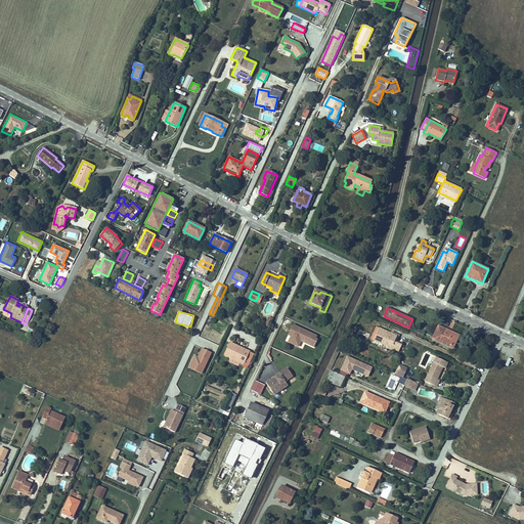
[(271,321),(267,320),(263,330),(267,331),(271,321)]
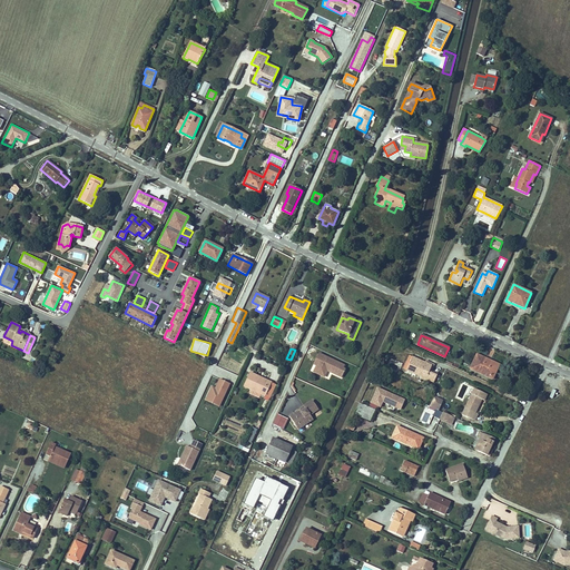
[(236,350),(233,357),(244,362),(247,354),(236,350)]
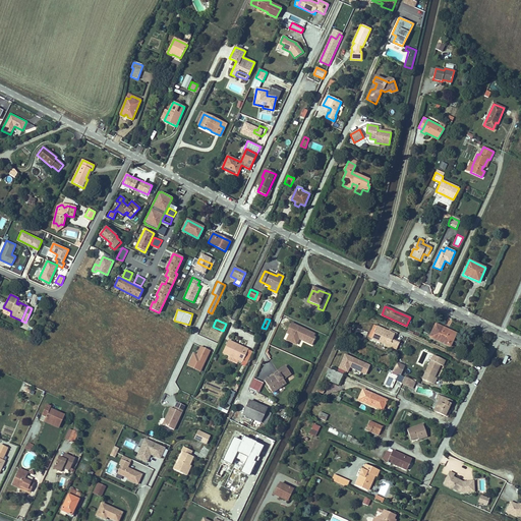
[(316,334),(292,323),(290,329),(291,329),(289,333),(290,334),(288,337),(298,342),(300,339),(301,335),(302,335),(305,336),(304,339),(305,339),(304,341),(313,345),(316,338),(314,337),(316,334)]
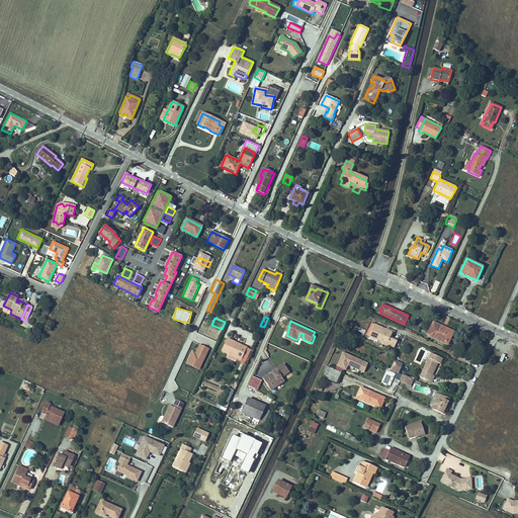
[(433,323),(427,335),(446,343),(449,338),(450,339),(453,333),(433,323)]
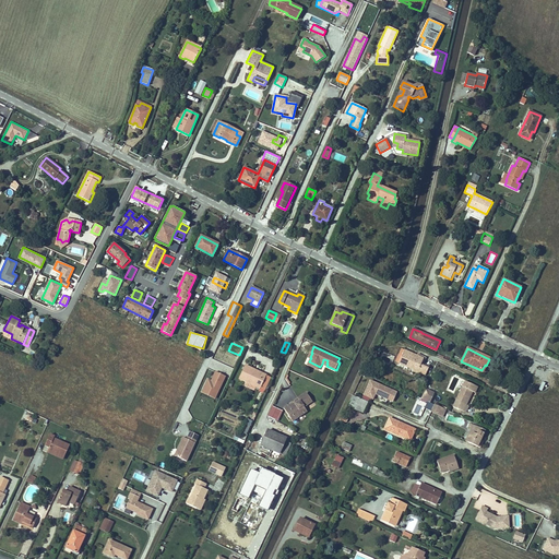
[(416,356),(404,352),(402,356),(399,355),(395,360),(399,363),(415,369),(414,370),(426,376),(429,368),(421,365),(424,358),(417,355),(416,356)]
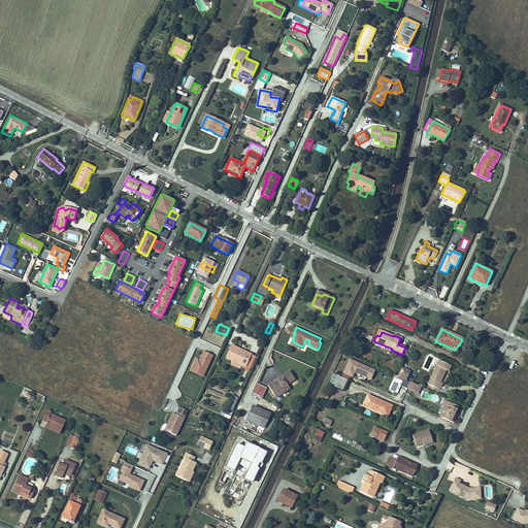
[(394,334),(394,335),(400,338),(398,344),(405,348),(405,345),(399,343),(402,337),(394,334)]
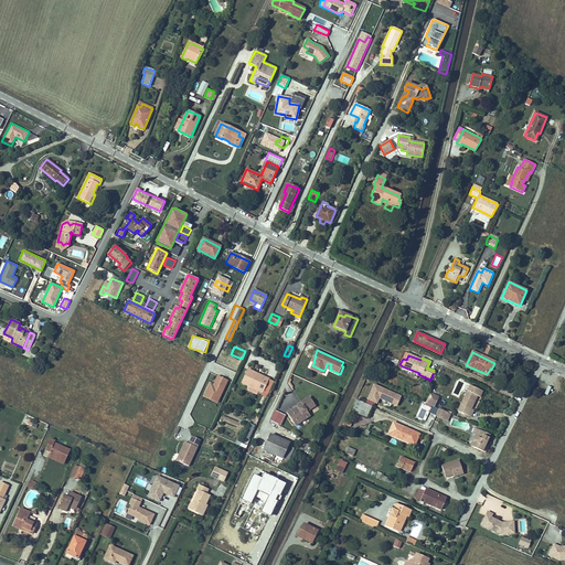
[(263,393),(269,380),(247,370),(242,383),(251,386),(248,391),(256,394),(258,391),(263,393)]
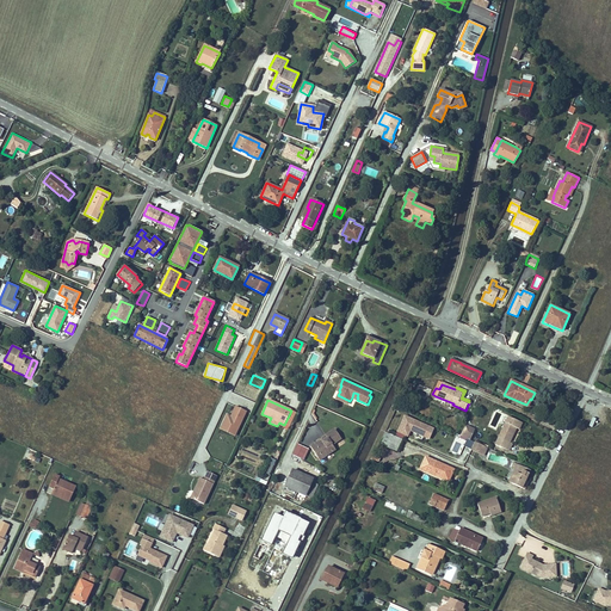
[(235,436),(247,413),(236,407),(232,417),(228,415),(221,429),(235,436)]
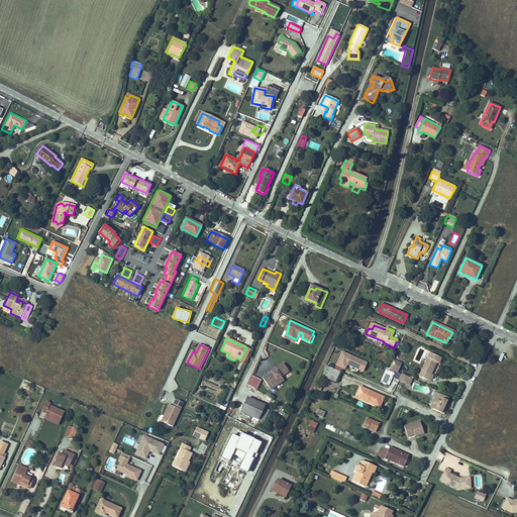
[(249,349),(246,347),(240,359),(244,362),(249,349)]
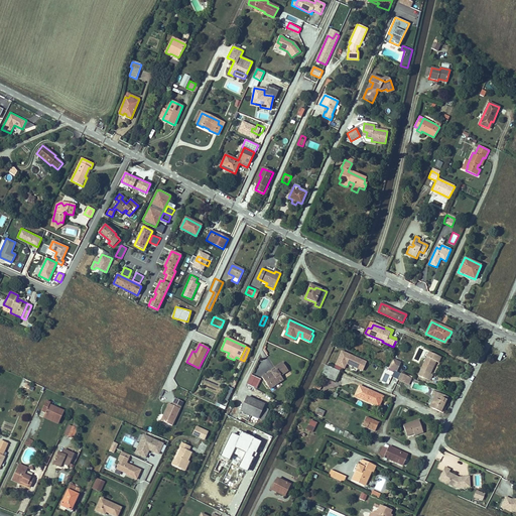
[(407,359),(411,351),(407,349),(403,357),(407,359)]
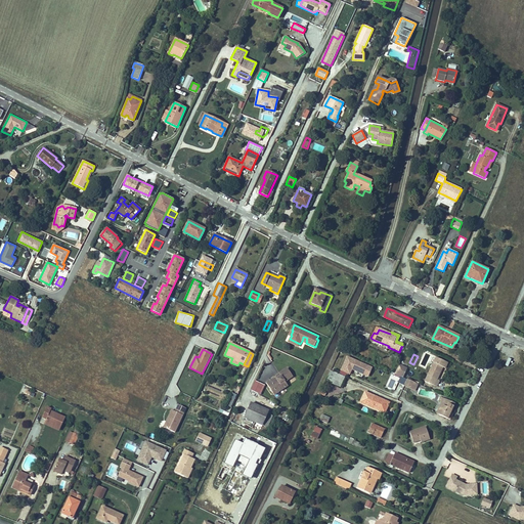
[(367,366),(347,356),(341,370),(348,374),(350,368),(364,375),(367,366)]
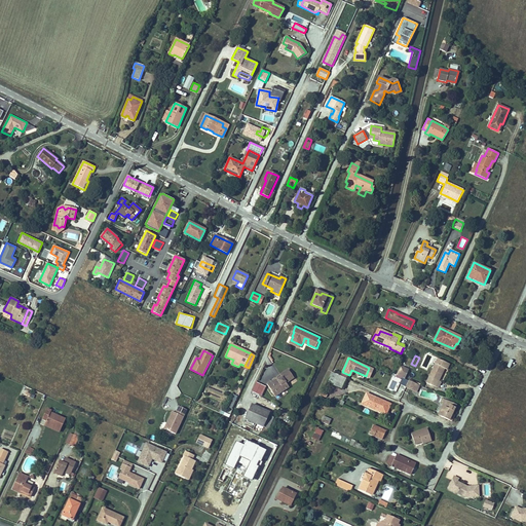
[(438,359),(426,383),(438,388),(441,382),(439,381),(443,371),(442,370),(443,368),(444,369),(447,370),(449,364),(438,359)]
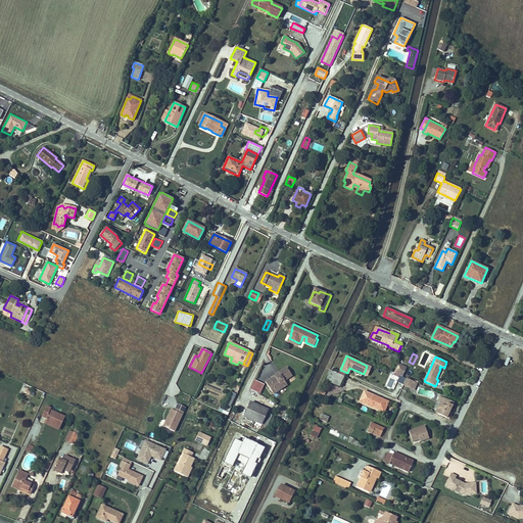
[(397,364),(393,373),(402,377),(407,368),(397,364)]
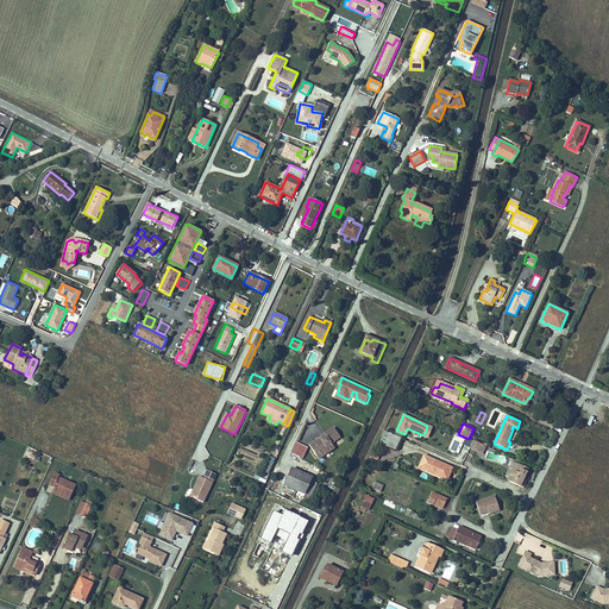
[(313,443),(309,445),(315,456),(320,453),(321,454),(330,449),(331,450),(334,449),(331,444),(340,438),(333,428),(325,434),(326,438),(321,440),(321,439),(314,444),(313,443)]
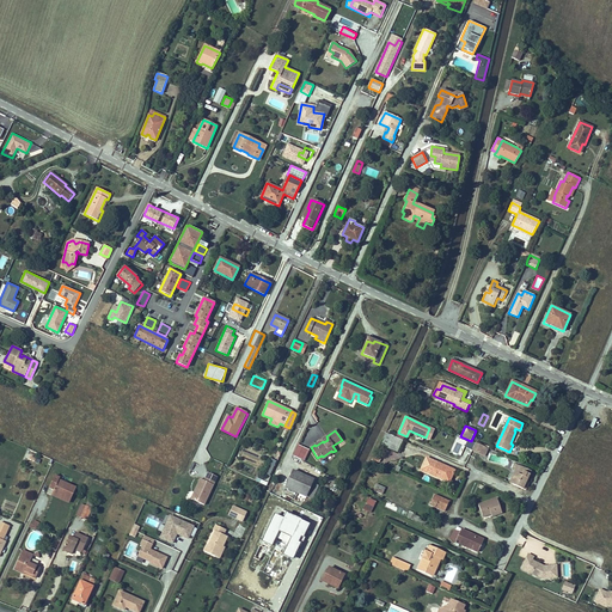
[(397,452),(403,440),(386,433),(380,444),(389,446),(387,448),(397,452)]
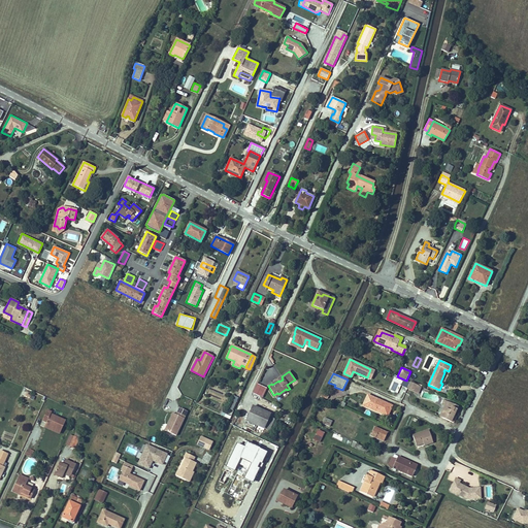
[(266,387),(257,383),(253,393),(262,397),(266,387)]
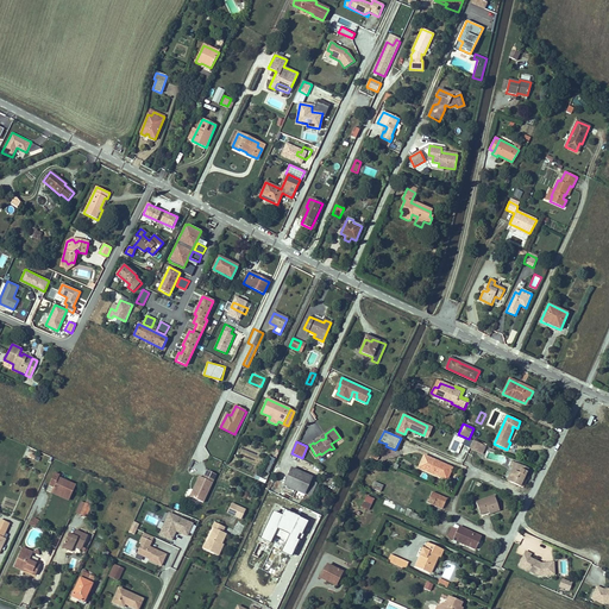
[(473,441),(470,449),(478,452),(481,447),(485,450),(487,447),(473,441)]
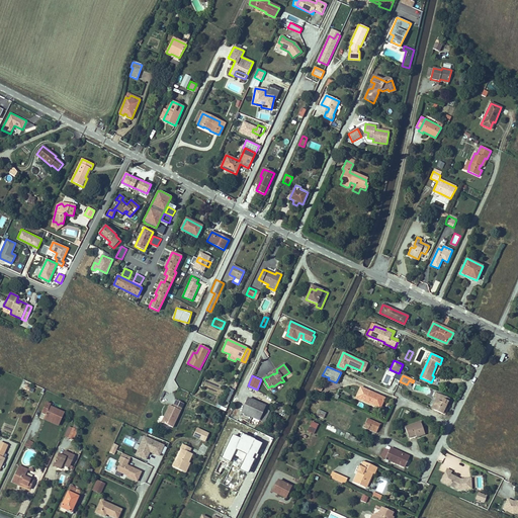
[(270,391),(281,382),(280,381),(273,386),(272,385),(268,387),(270,391)]
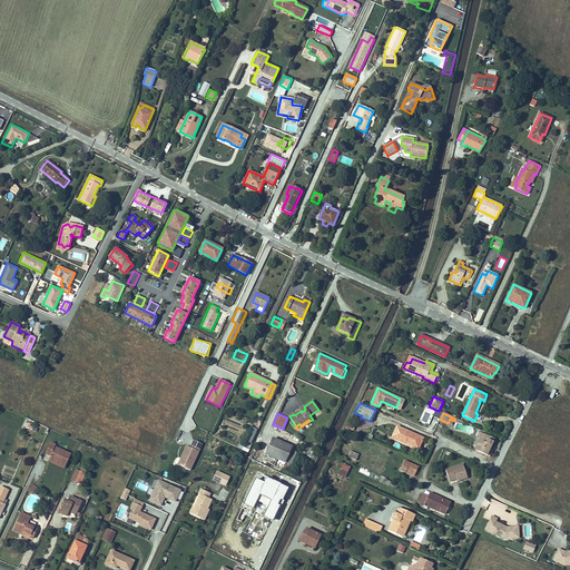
[(248,452),(257,429),(252,426),(246,441),(249,442),(248,448),(239,444),(238,449),(248,452)]
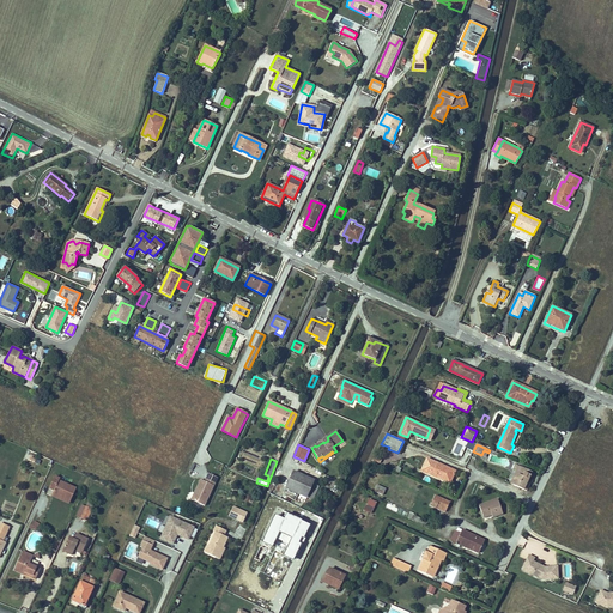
[(451,481),(455,471),(428,459),(422,471),(441,479),(442,477),(451,481)]
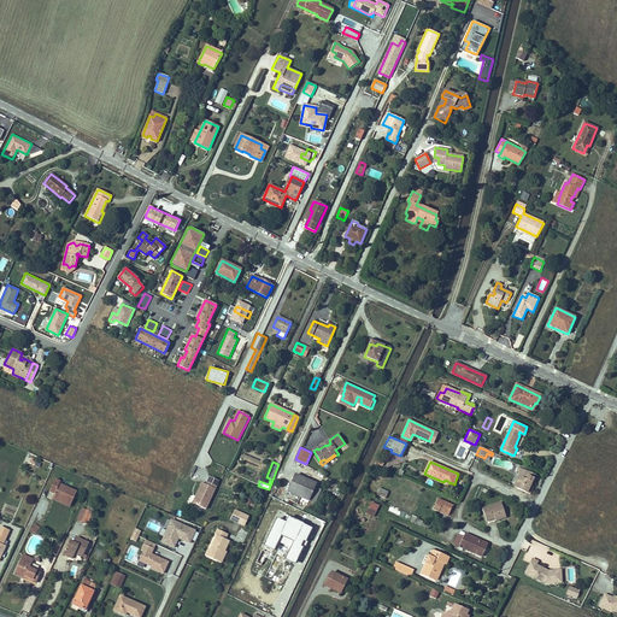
[(523,475),(517,488),(530,494),(534,487),(530,486),(535,475),(518,468),(517,471),(521,472),(523,475)]
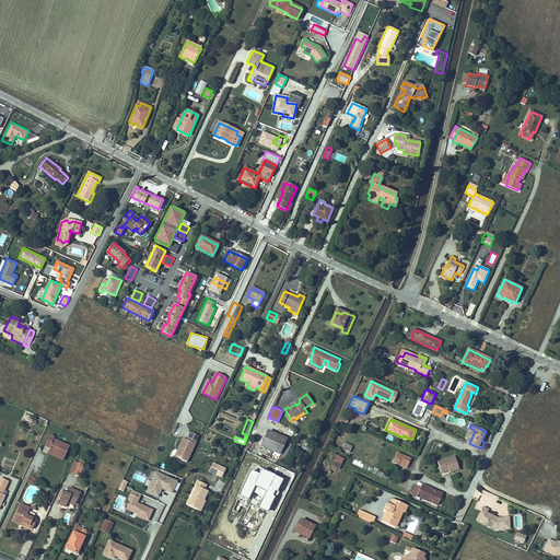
[(280,455),(286,442),(287,440),(268,431),(260,445),(280,455)]
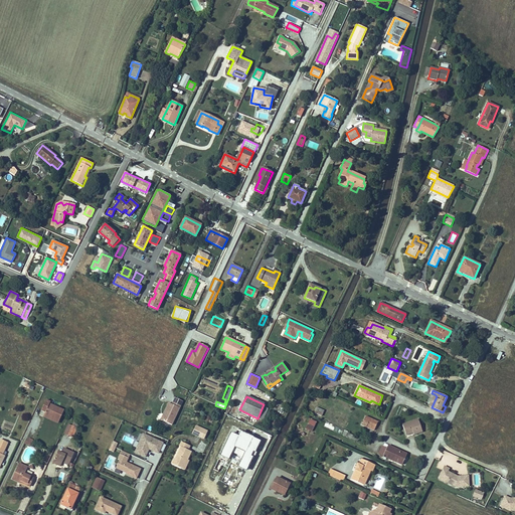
[(161,419),(172,424),(183,400),(175,397),(172,404),(169,402),(161,419)]
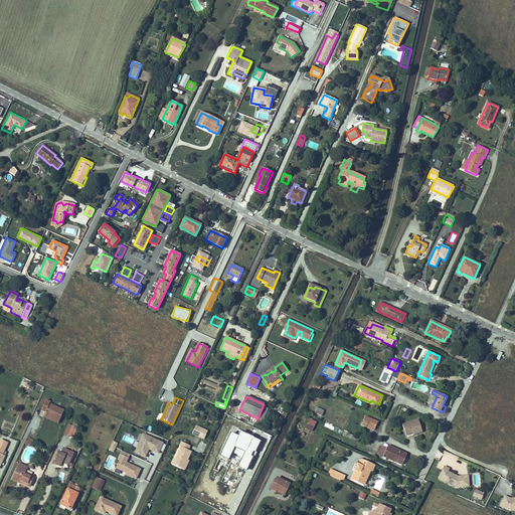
[(59,421),(63,410),(49,403),(50,401),(46,399),(42,408),(46,410),(44,414),(59,421)]
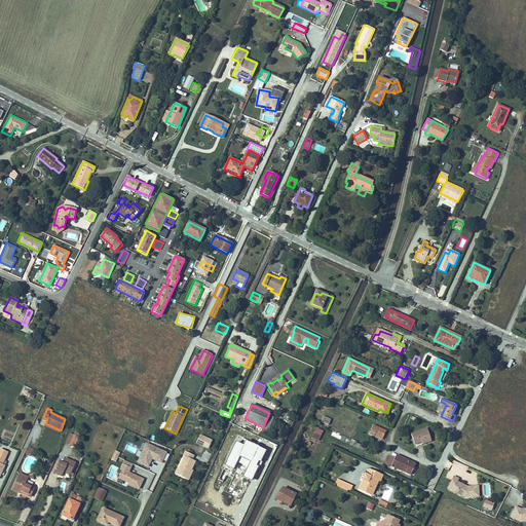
[(268,415),(263,427),(268,429),(273,417),(268,415)]
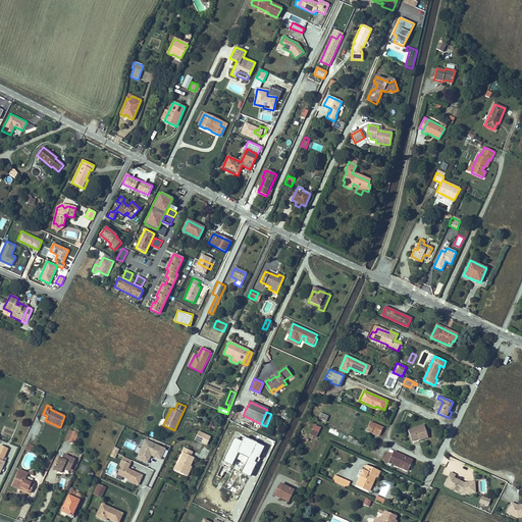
[(320,412),(318,418),(325,422),(328,416),(320,412)]
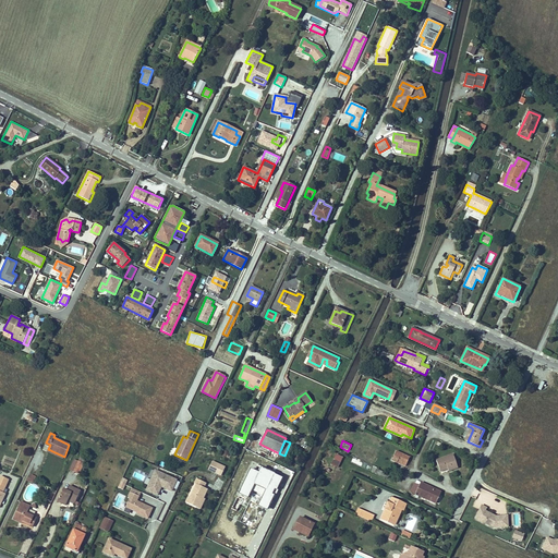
[(64,457),(48,449),(47,451),(63,458),(64,457)]
